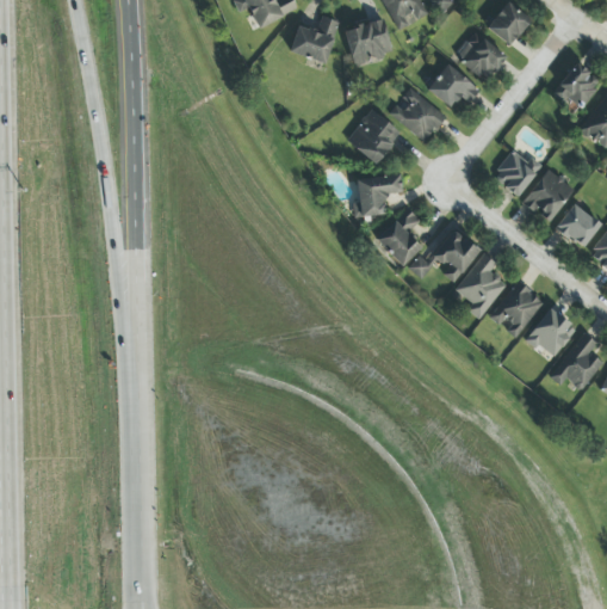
[(235,0),(241,12),(252,7),(259,26),(298,10),(295,0),(235,0)]
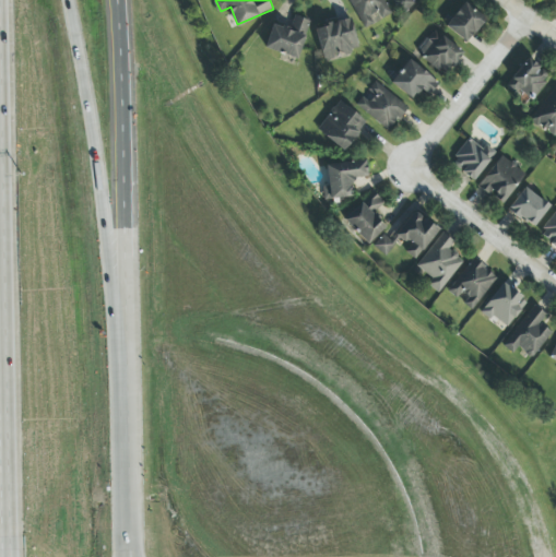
[(393,13),(386,0),(352,0),(367,27),(393,13)]
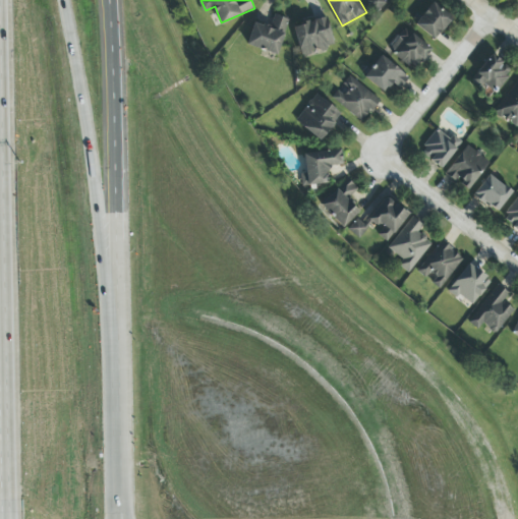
[(417,22),(437,39),(454,16),(435,0),(417,22)]
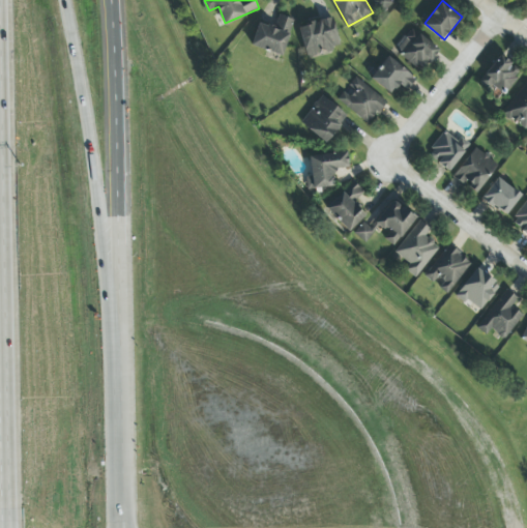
[(284,55),(296,18),(281,13),(276,26),(260,21),(253,45),(284,55)]
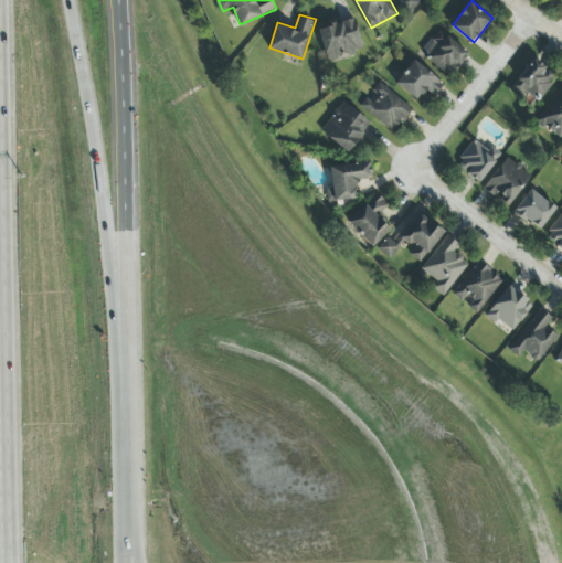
[(328,59),(366,50),(358,18),(321,25),(328,59)]
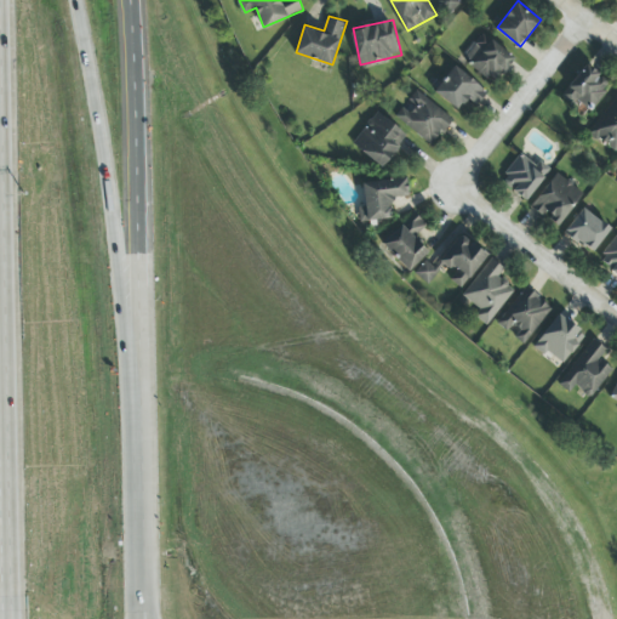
[(495,81),(515,58),(486,32),(464,55),(495,81)]
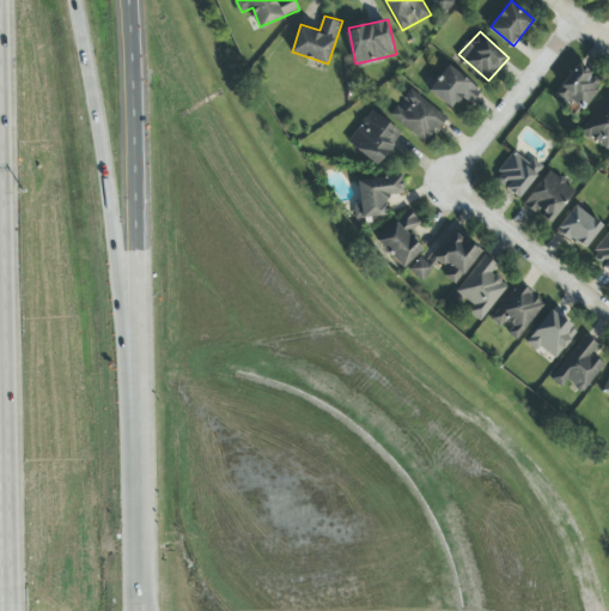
[(558,91),(582,110),(606,82),(582,62),(558,91)]
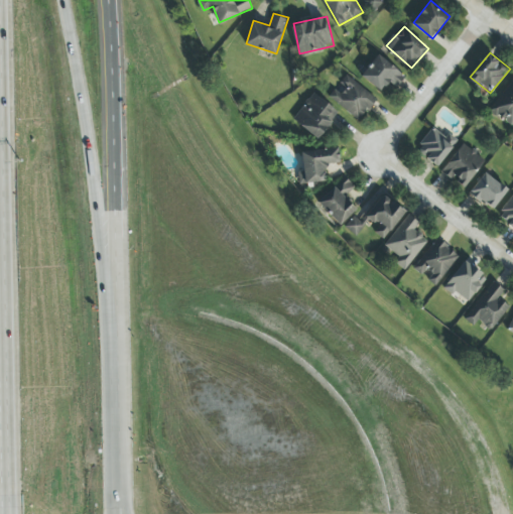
[(362,75),(381,91),(390,80),(398,87),(406,76),(380,53),(362,75)]
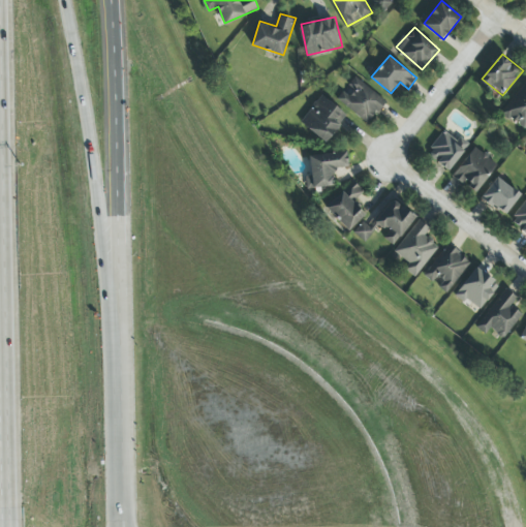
[(338,98),(370,123),(388,100),(357,75),(347,88),(347,87),(338,98)]
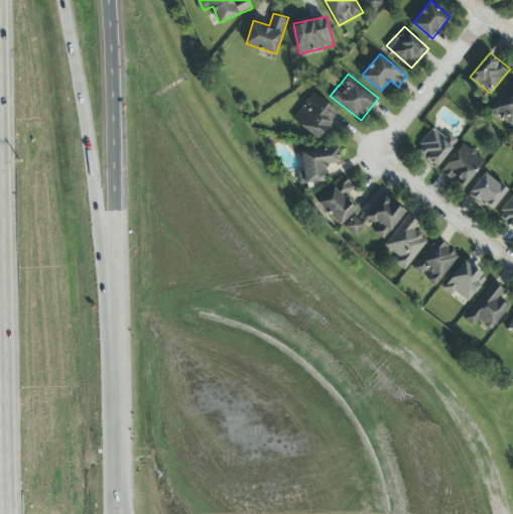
[(512,81),(492,110),(512,124),(512,81)]
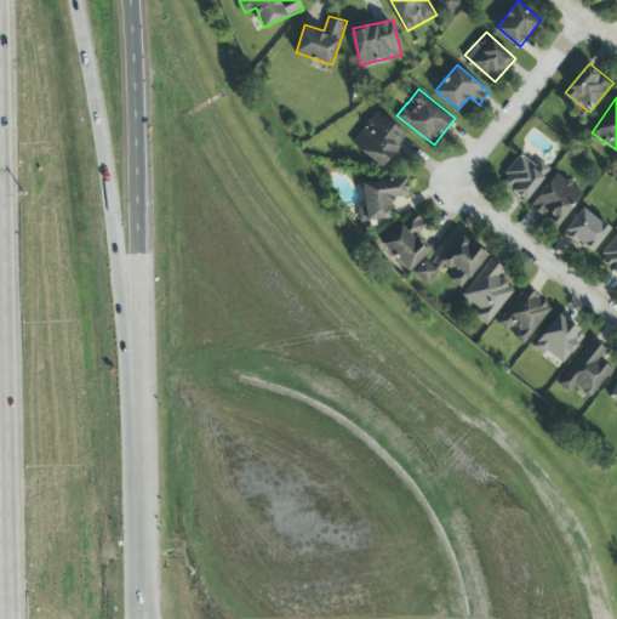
[(409,135),(380,111),(354,142),(383,166),(409,135)]
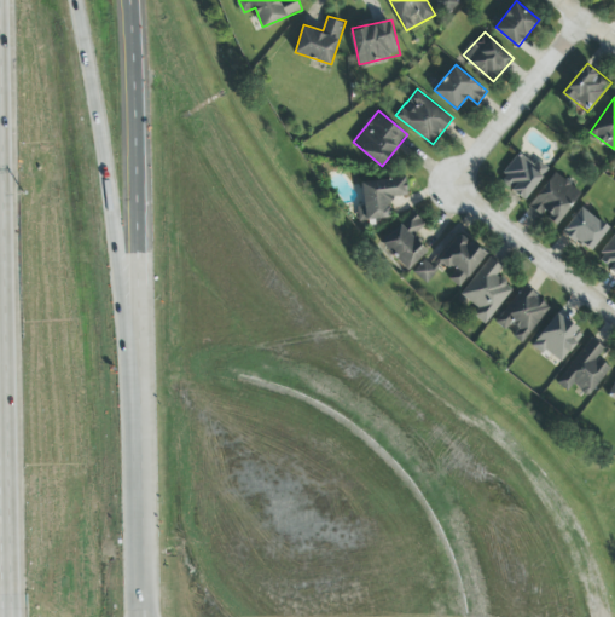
[(526,199),(551,167),(539,157),(535,163),(521,153),(500,179),(526,199)]
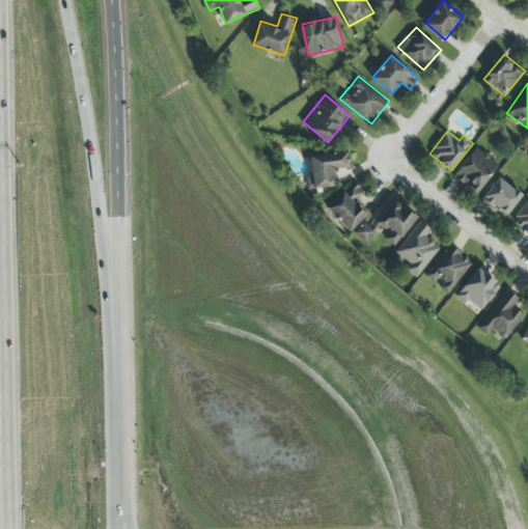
[(480,192),(501,162),(477,146),(455,176),(467,185),(468,183),(480,192)]
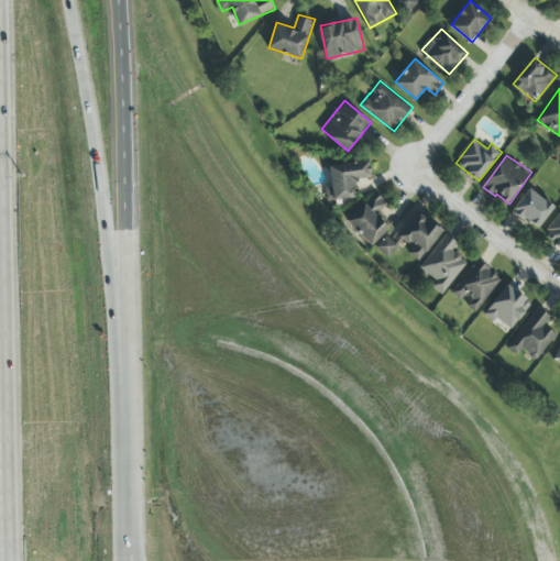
[(330,165),(333,186),(327,187),(329,199),(359,196),(357,178),(372,176),(370,160),(330,165)]
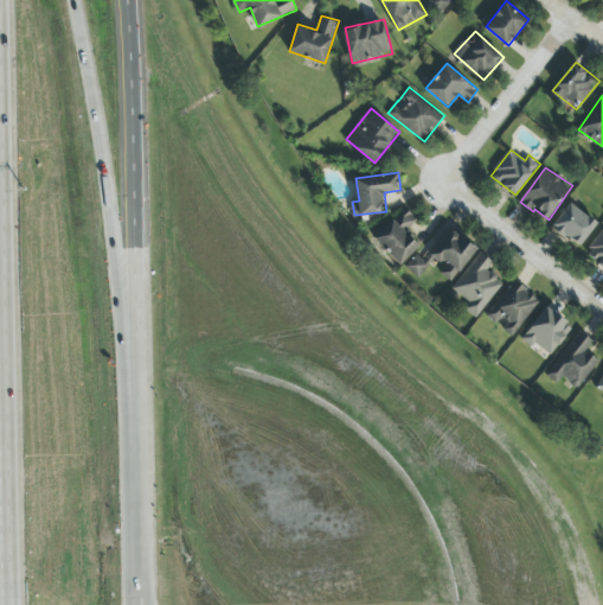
[(579,247),(598,222),(571,202),(552,225),(579,247)]
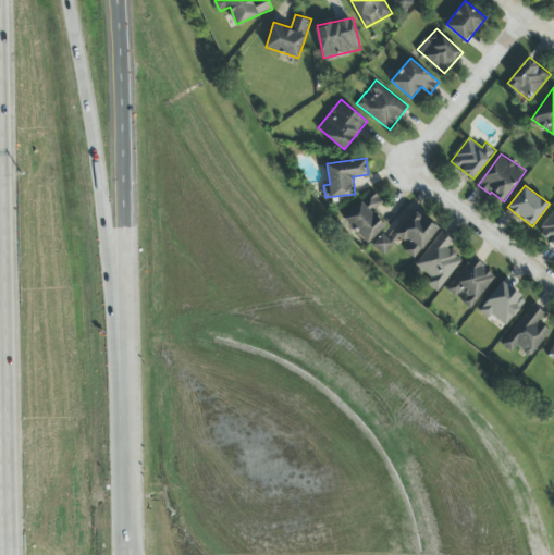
[(368,243),(386,225),(372,211),(384,200),(373,189),(344,218),(368,243)]
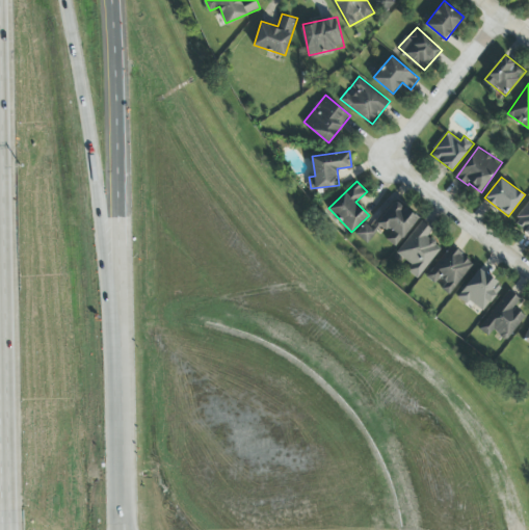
[(398,245),(419,217),(396,200),(374,228),(367,222),(358,234),(369,243),(382,224),(393,232),(389,238),(398,245)]
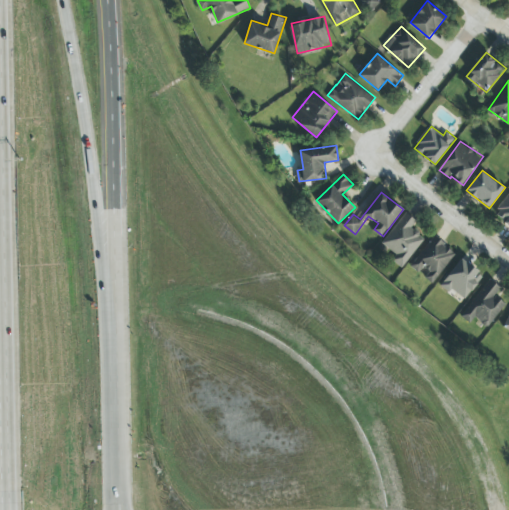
[(508,194),(495,214),(508,223),(508,194)]
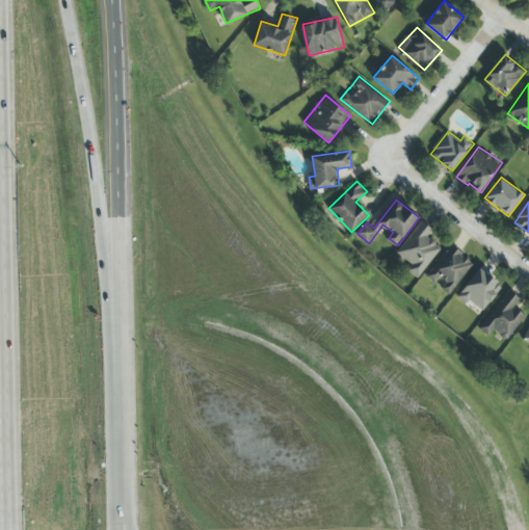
[(434,228),(421,219),(399,254),(414,263),(408,270),(421,277),(442,244),(429,237),(434,228)]
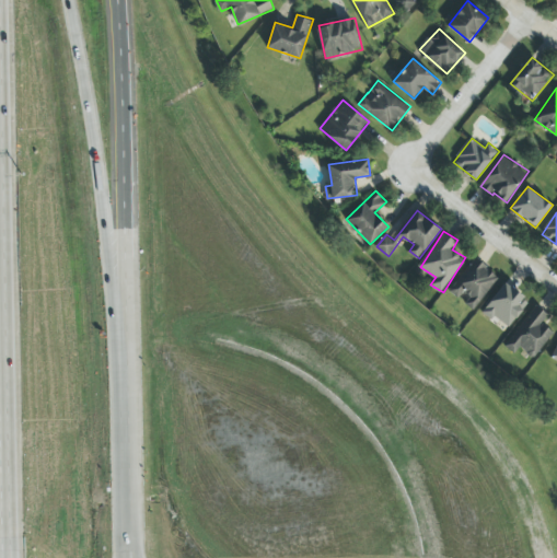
[(500,277),(476,257),(451,290),(463,300),(475,309),(500,277)]
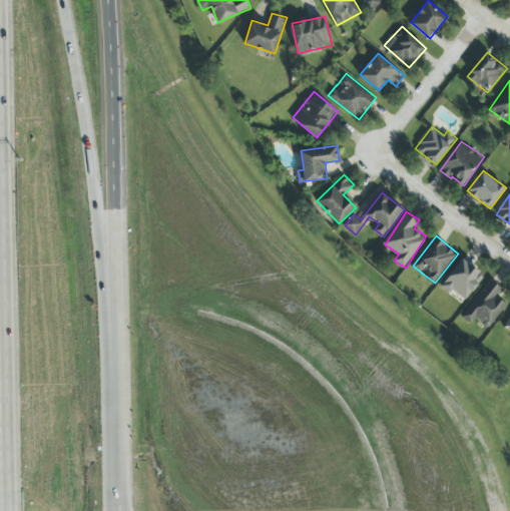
[(442,285),(452,293),(455,289),(467,299),(485,276),(463,259),(442,285)]
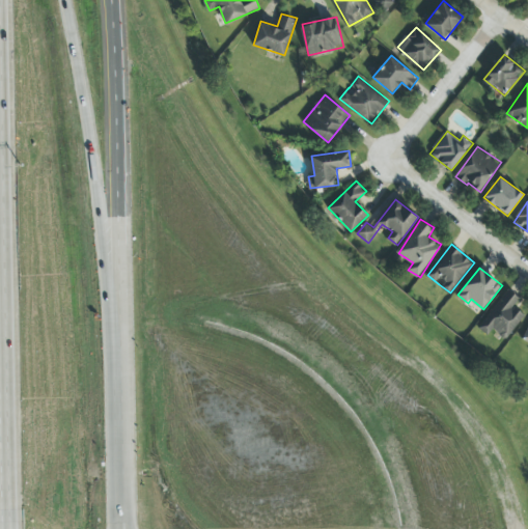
[(521,298),(509,289),(479,328),(490,335),(494,328),(507,338),(526,314),(515,306),(521,298)]
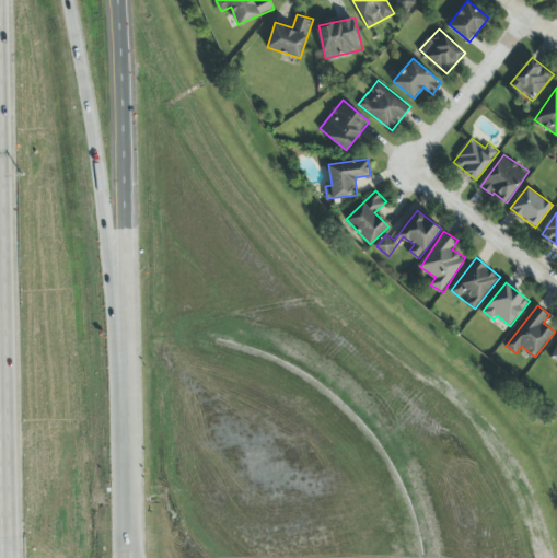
All buildings are outlined.
